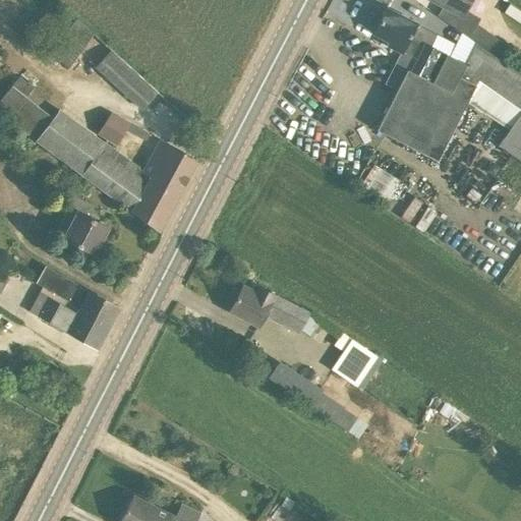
[(432,0),(444,6),(439,15),(471,39),(478,25),(474,14),(466,10),(470,0),(432,0)]
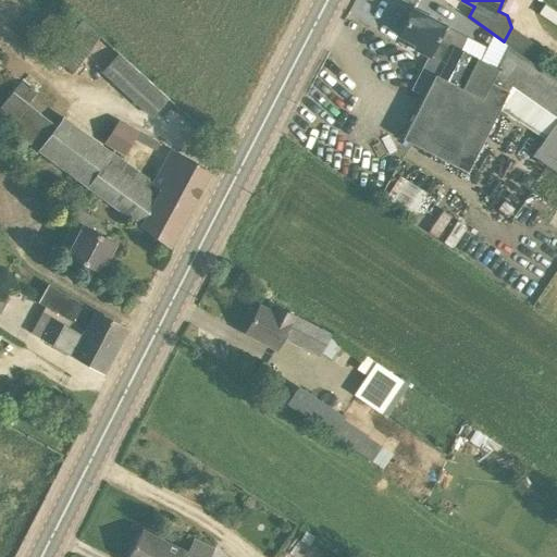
[(556,27),(556,13),(544,4),(537,15),(556,28),(556,27)]
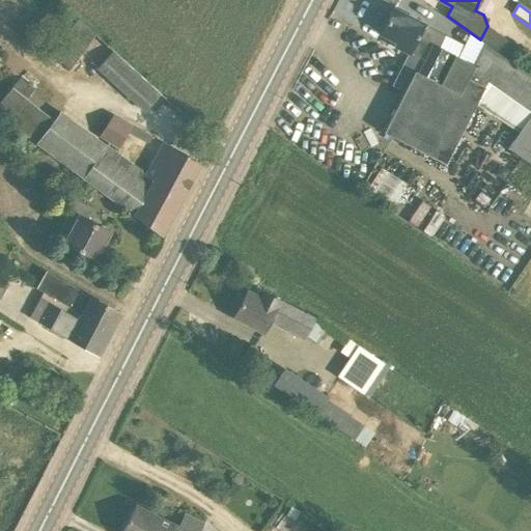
[(530,168),(530,79),(484,46),(474,66),(434,46),(432,47),(417,39),(424,25),(394,9),(382,34),(397,43),(395,47),(410,53),(393,86),(404,92),(384,133),(445,165),(476,105),(518,135),(506,150),(530,168)]
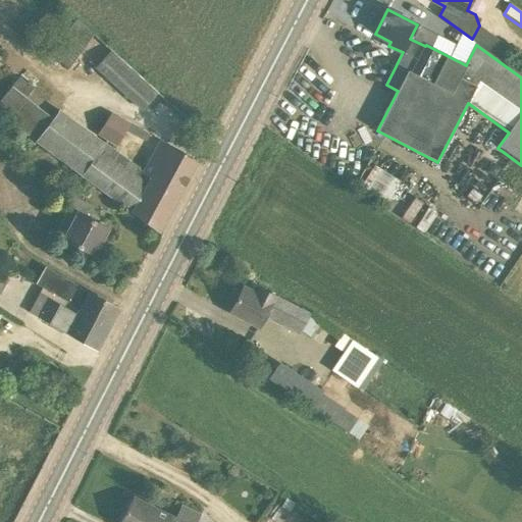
[(68,69),(93,35),(76,19),(50,57),(68,69)]
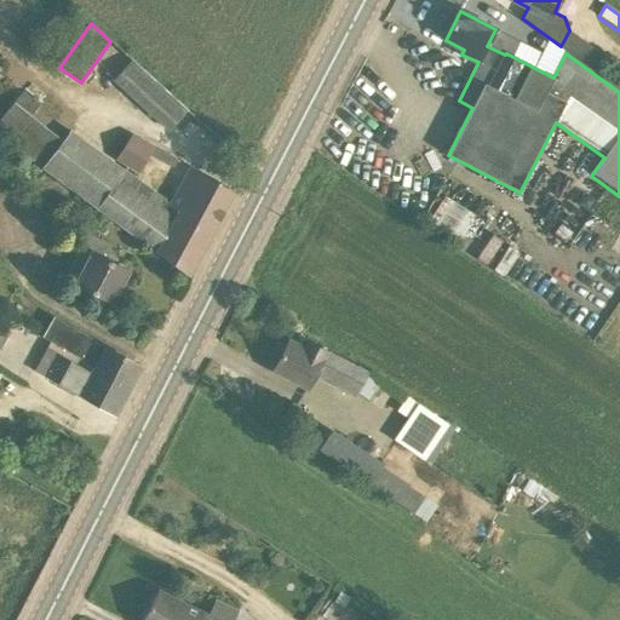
[(170,132),(187,113),(131,62),(113,81),(170,132)]
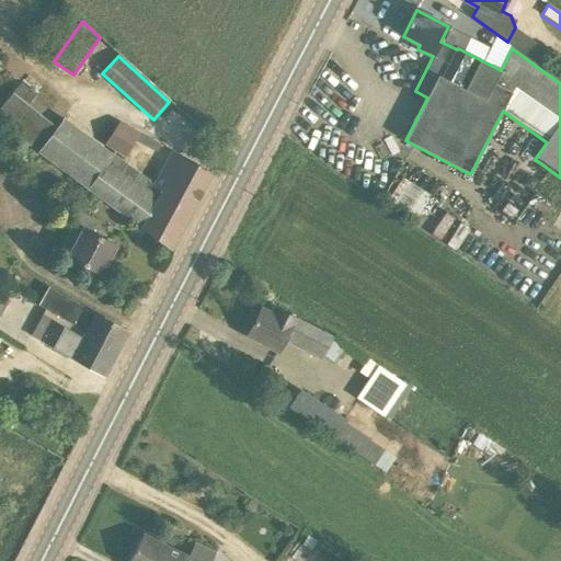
[(115,167),(121,160),(63,119),(48,137),(22,115),(36,96),(20,84),(0,109),(0,122),(23,140),(89,187),(89,189),(119,212),(172,250),(213,173),(182,157),(172,173),(164,169),(156,184),(149,181),(145,187),(115,167)]
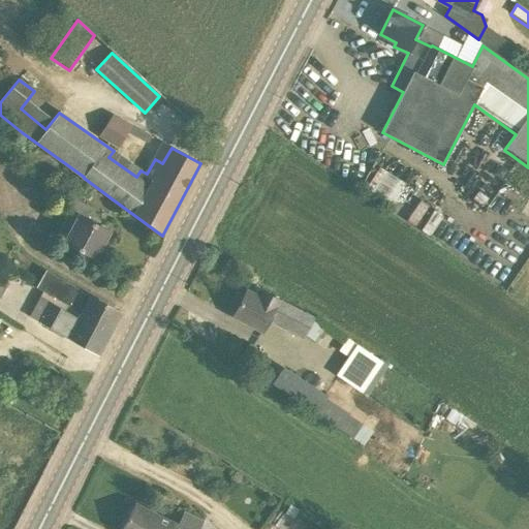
[(113,115),(98,136),(118,149),(131,125),(113,115)]
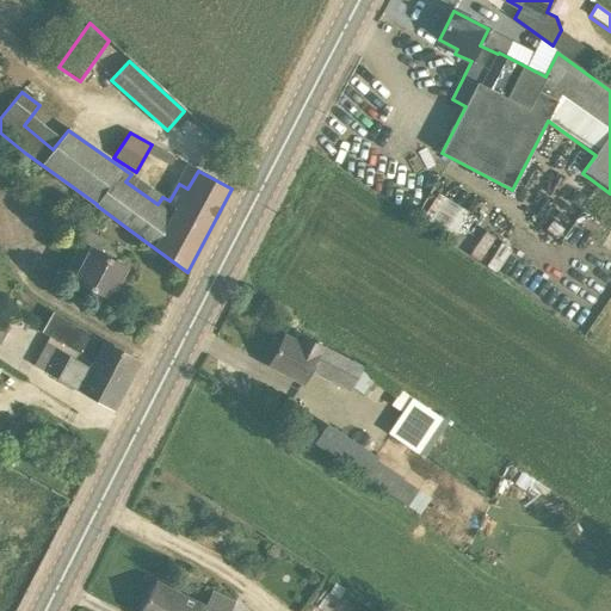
[(417,215),(449,234),(463,209),(431,191),(417,215)]
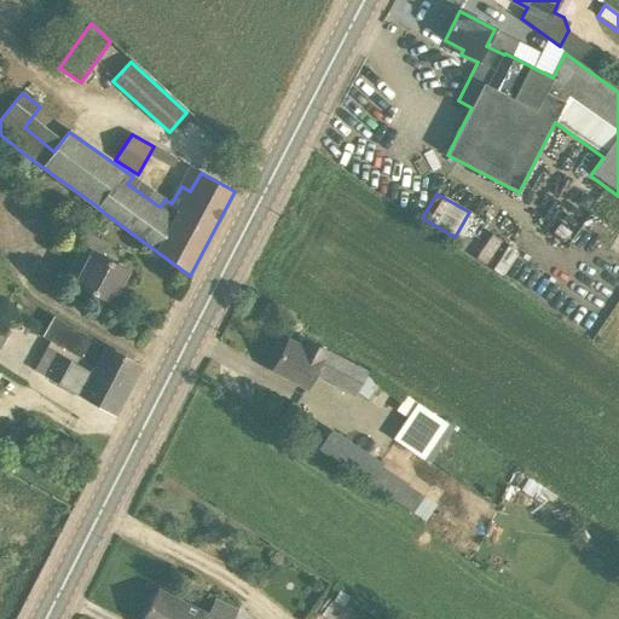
[(579,197),(576,203),(588,210),(595,198),(589,195),(579,197)]
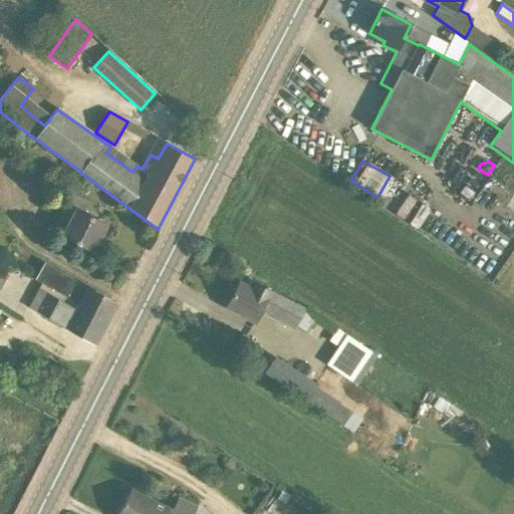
[(62,235),(92,251),(106,225),(82,212),(88,201),(72,193),(59,217),(69,222),(62,235)]
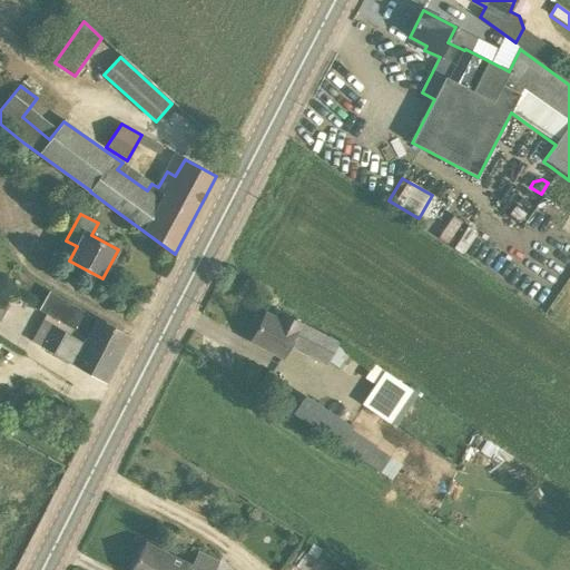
[(39,311),(87,340),(119,357),(130,337),(97,321),(82,314),(84,312),(48,294),(39,311)]
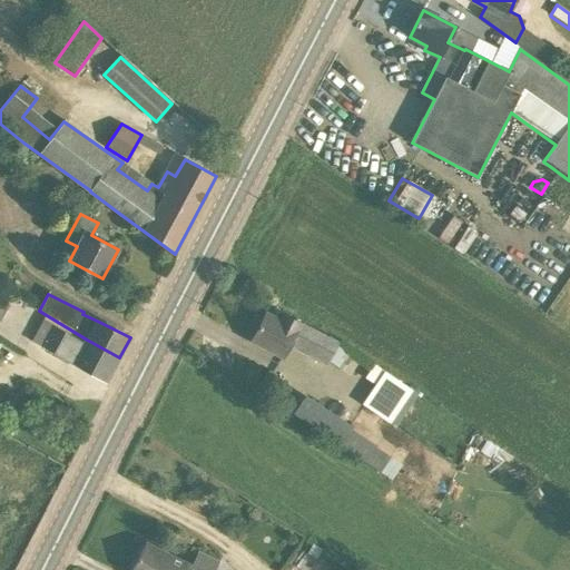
[(335,341),(322,334),(283,314),(279,321),(265,314),(252,341),(284,357),(295,335),(315,345),(311,356),(324,363),(335,341)]
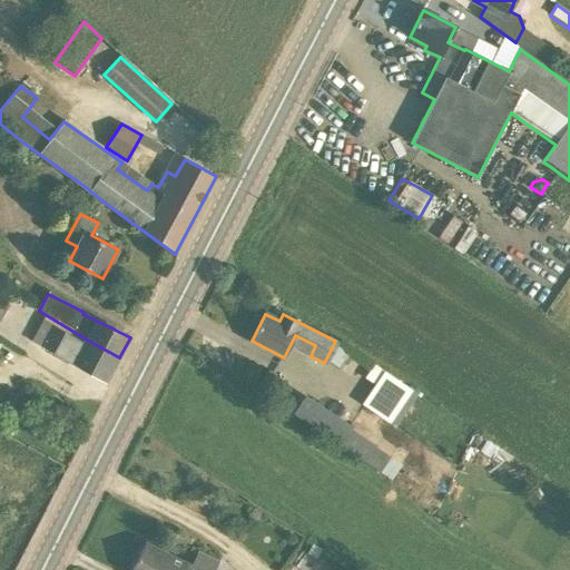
[(119,357),(87,340),(85,343),(42,321),(31,343),(106,383),(119,357)]
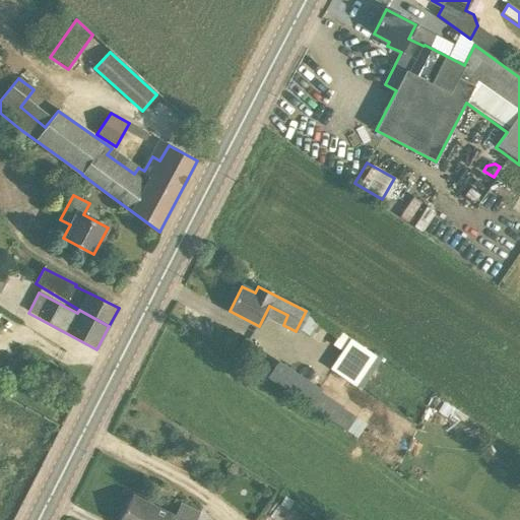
[(377,356),(350,339),(331,369),(356,386),(377,356)]
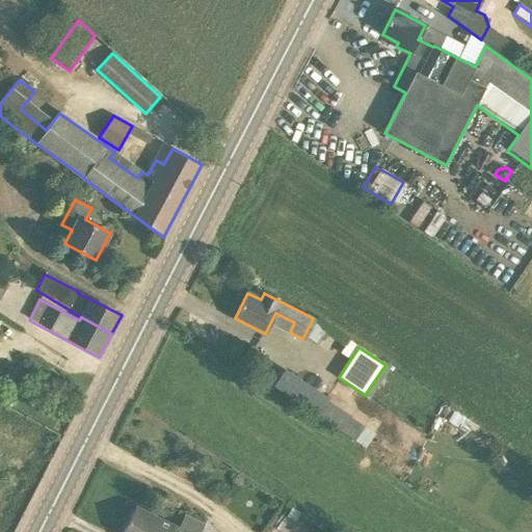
[(355,442),(365,426),(325,399),(315,415),(355,442)]
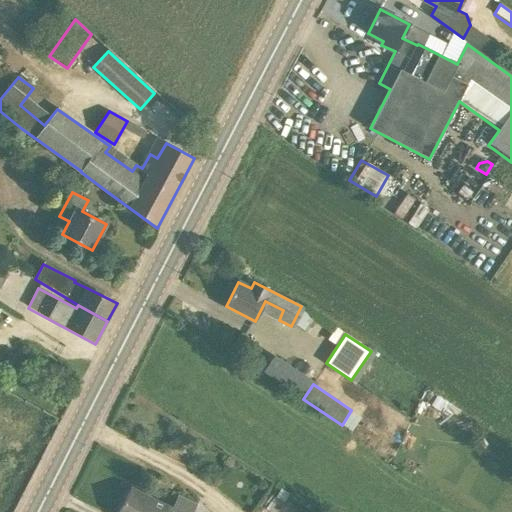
[(193,511),(196,507),(177,497),(171,509),(130,489),(118,511),(193,511)]
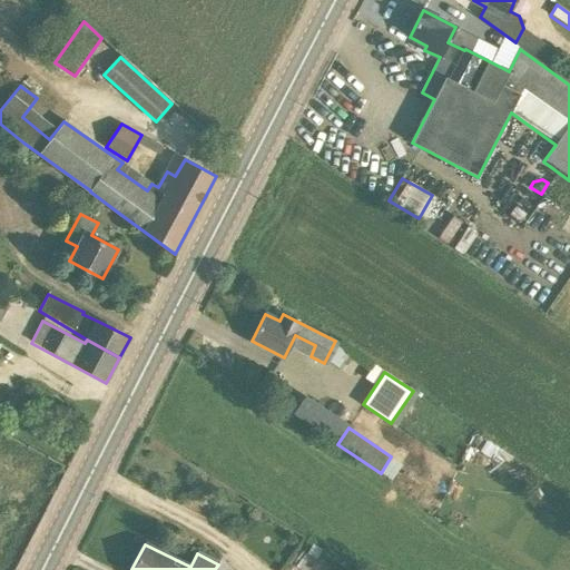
[(316,559),(322,550),(313,544),(307,553),(316,559)]
